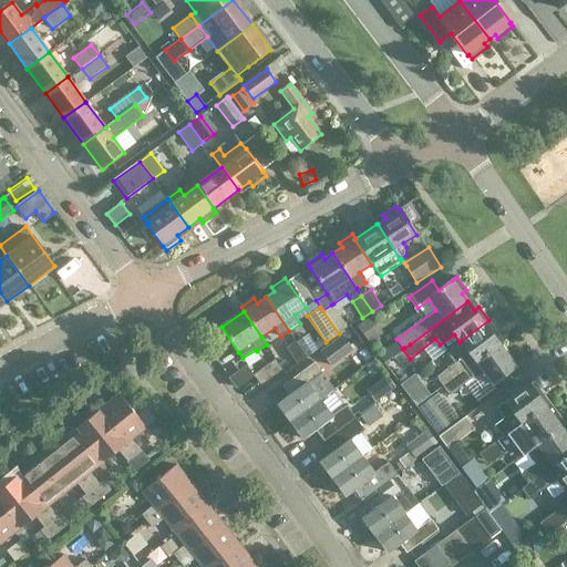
[(461,360),(467,369),(500,344),(494,337),(498,333),(488,320),(460,342),(465,349),(457,356),(461,360)]
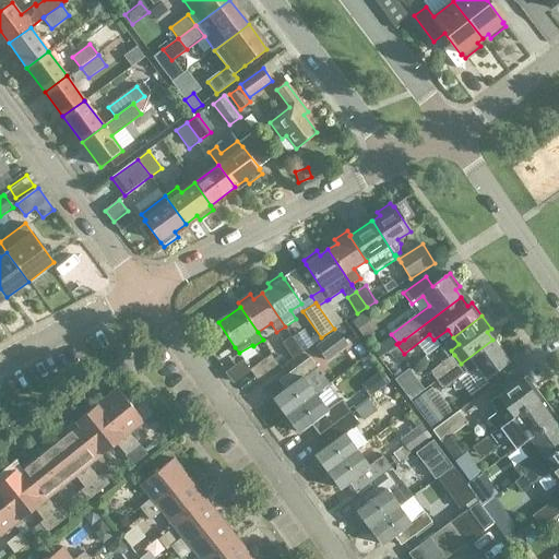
[(328,361),(348,346),(337,331),(317,347),(328,361)]
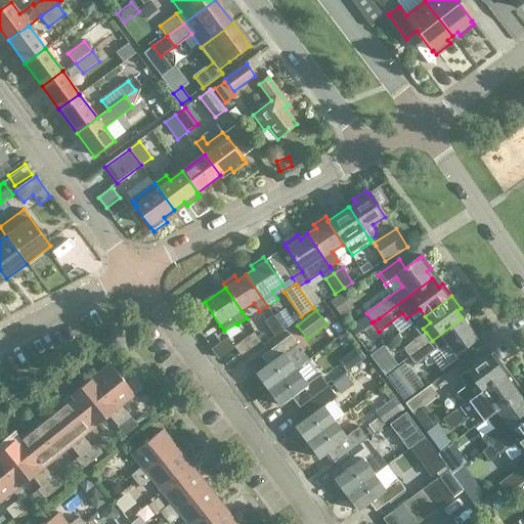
[(264,320),(274,336),(284,331),(273,315),(264,320)]
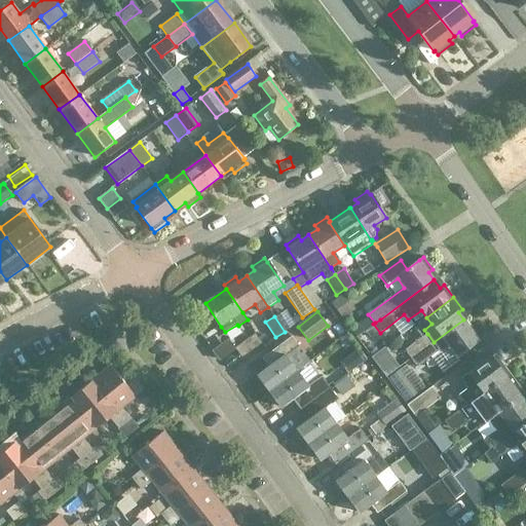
[(463,320),(434,342),(440,350),(442,353),(449,347),(455,357),(479,340),(463,320)]
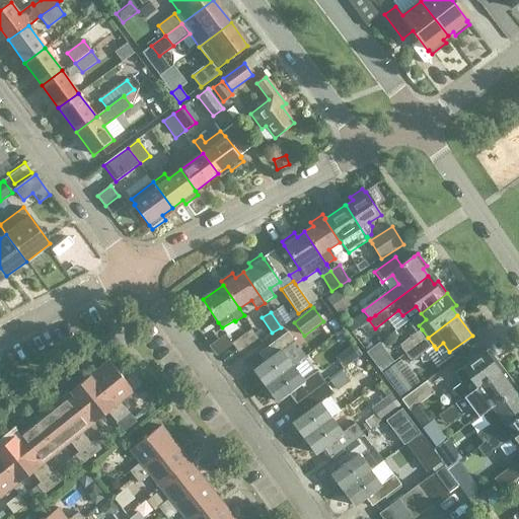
[(258,339),(252,329),(232,344),(239,353),(258,339)]
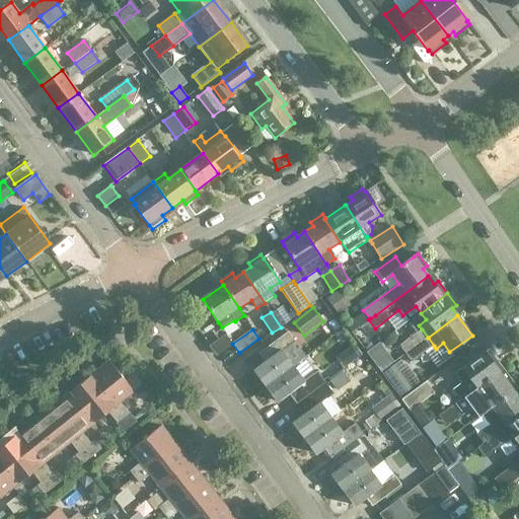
[(398,347),(404,355),(428,338),(422,329),(408,340),(398,347)]
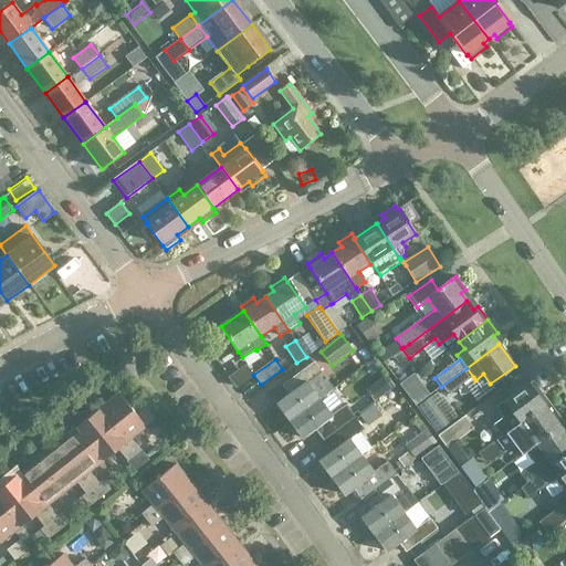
[(290,422),(320,400),(307,385),(322,374),(314,363),(282,387),(289,396),(276,405),(290,422)]
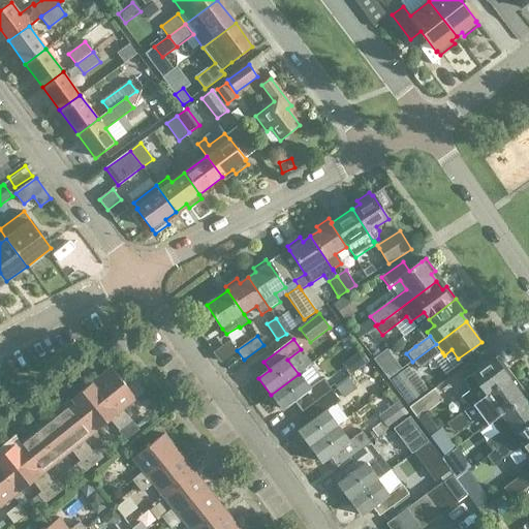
[(220,361),(236,354),(230,341),(215,347),(220,361)]
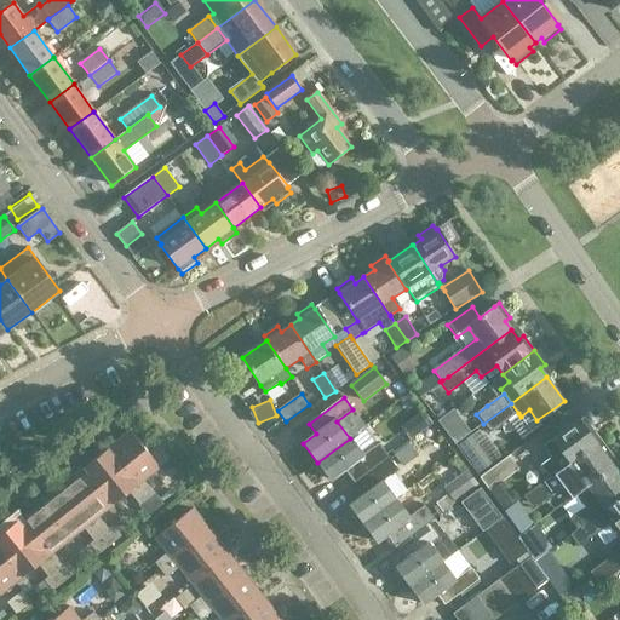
[(511,403),(483,424),(491,434),(509,422),(518,413),(511,403)]
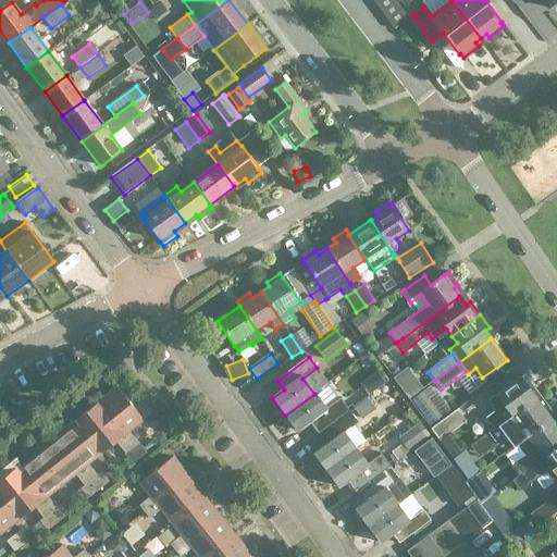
[(370,394),(387,382),(380,372),(363,384),(370,394)]
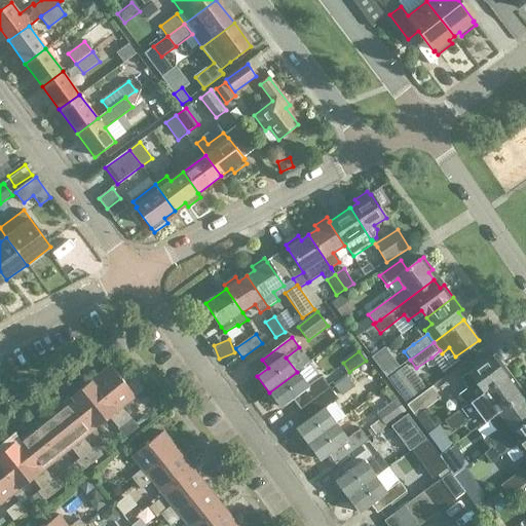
[(466,406),(505,376),(500,370),(504,367),(495,354),(491,358),(491,357),(460,379),(467,388),(458,396),(466,406)]
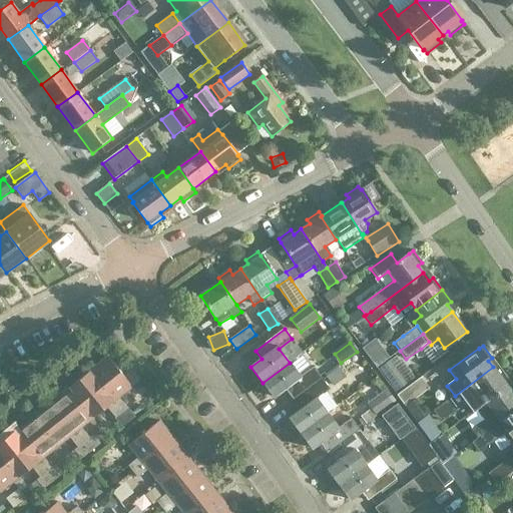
[(88,373),(121,414),(127,409),(118,398),(132,388),(107,357),(88,373)]
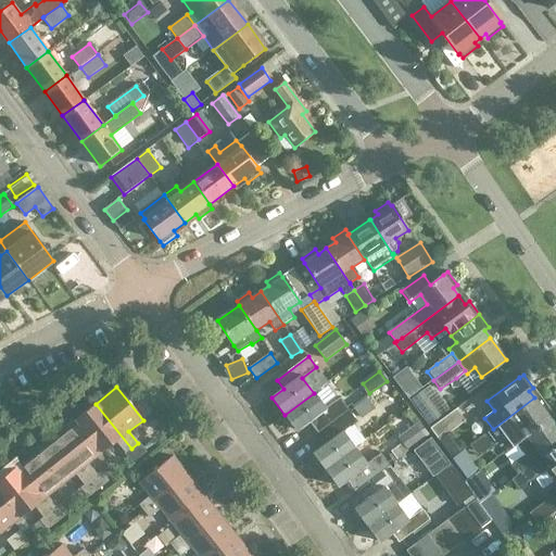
[(422,391),(411,400),(430,425),(441,416),(422,391)]
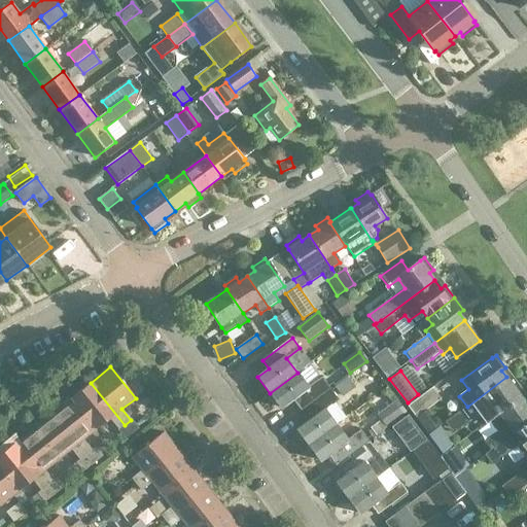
[(309,388),(297,373),(270,393),(282,410),(293,401),(300,410),(328,387),(321,378),(309,388)]
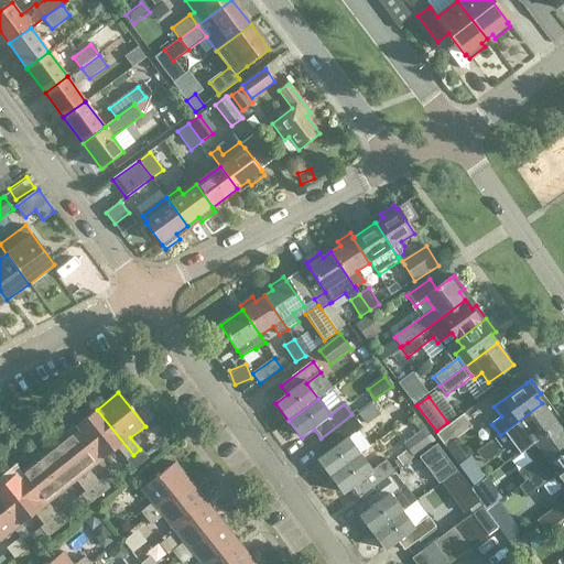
[(381,414),(372,403),(358,413),(367,424),(381,414)]
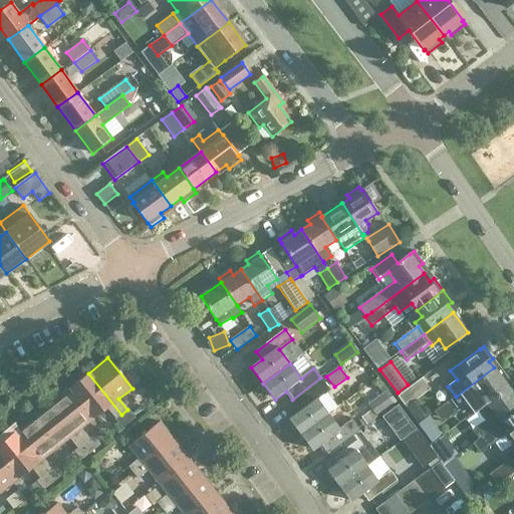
[(486,404),(508,387),(509,388),(513,384),(504,372),(500,375),(494,367),(456,397),(450,401),(456,408),(464,402),(472,413),(472,414),(486,404)]
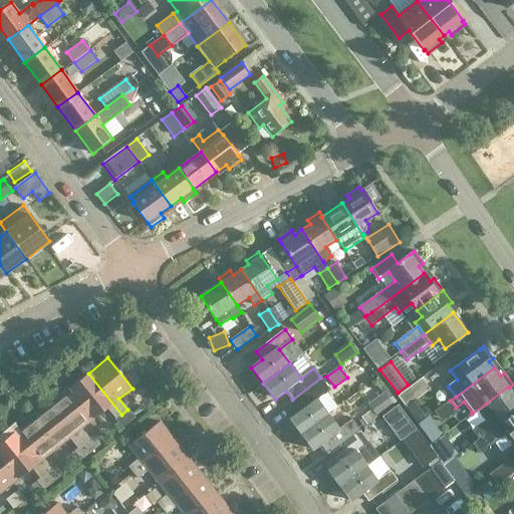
[(88,373),(70,389),(94,419),(106,409),(115,419),(121,415),(88,373)]
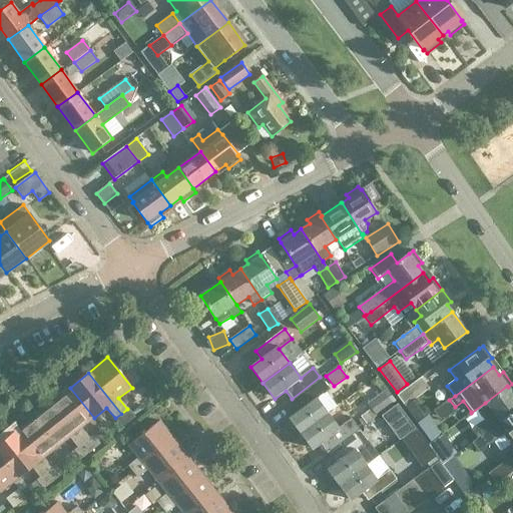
[(405,406),(406,406),(429,389),(421,378),(397,396),(405,406)]
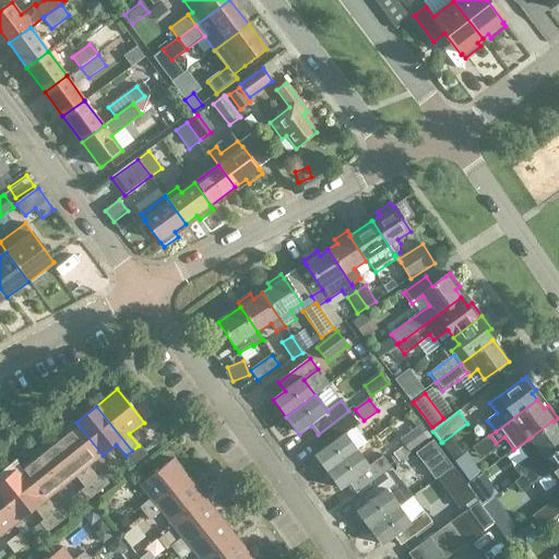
[(328,474),(357,452),(345,436),(359,425),(352,415),(320,438),(326,448),(314,456),(328,474)]
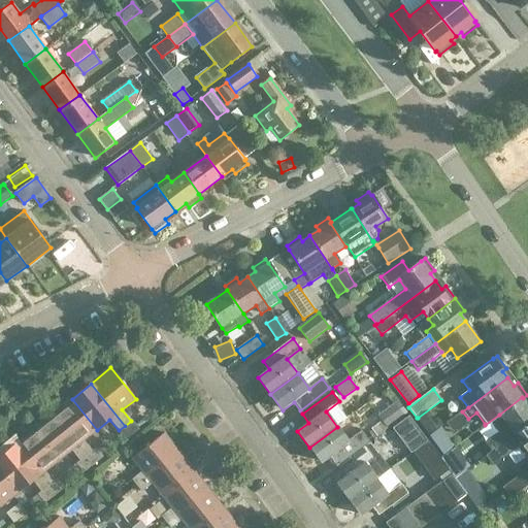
[(527,424),(527,404),(523,398),(522,397),(499,415),(515,434),(527,424)]
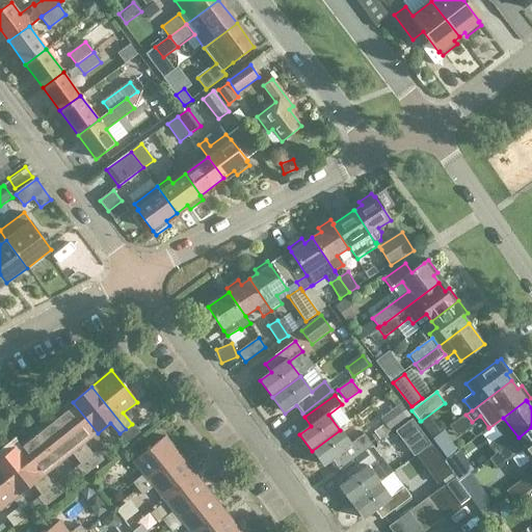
[(98,433),(73,402),(53,418),(94,469),(104,461),(97,452),(92,454),(84,444),(98,433)]
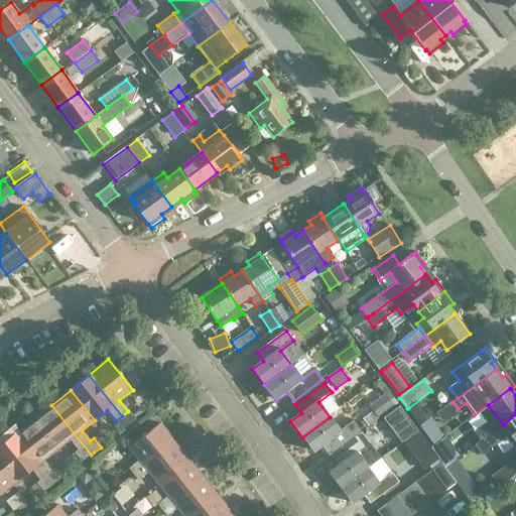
[(379,418),(399,404),(389,391),(370,406),(379,418)]
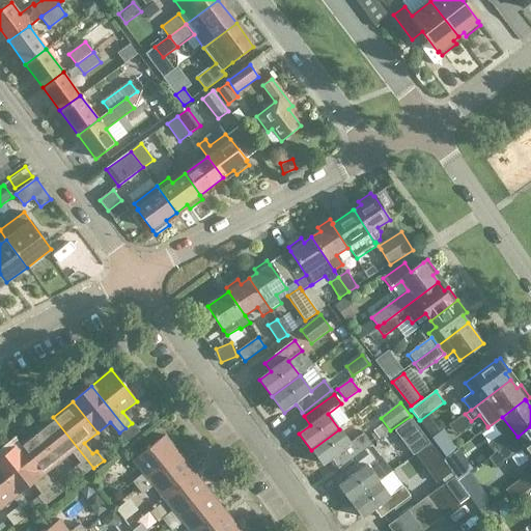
[(53,417),(33,432),(58,464),(72,453),(80,464),(77,467),(84,476),(93,468),(53,417)]
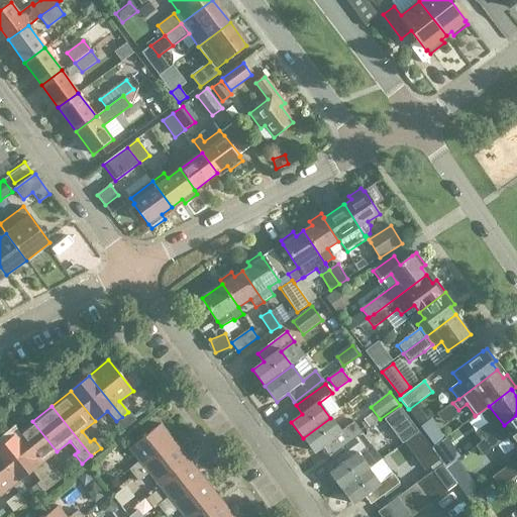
[(384,420),(402,444),(418,432),(400,408),(384,420)]
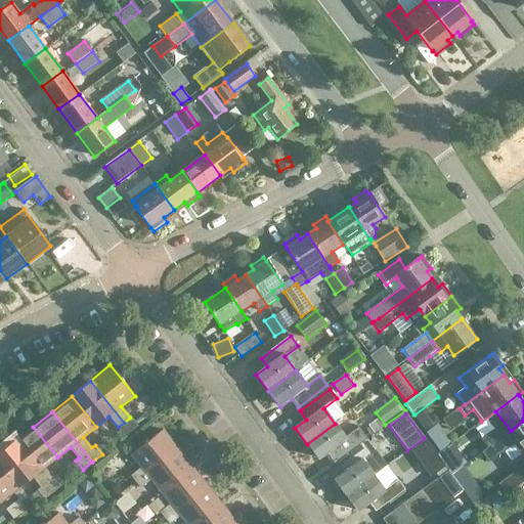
[(523,452),(523,421),(511,431),(504,437),(489,447),(481,453),(489,464),(514,445),(521,454),(523,452)]
